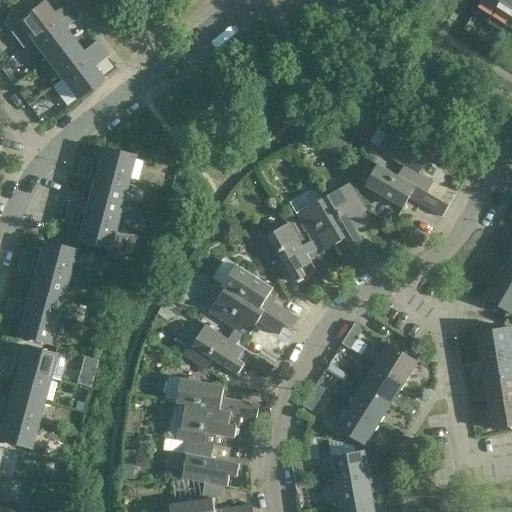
[(41,0),(17,18),(31,37),(72,7),(67,0),(65,0),(51,11),(43,0),(41,0)]
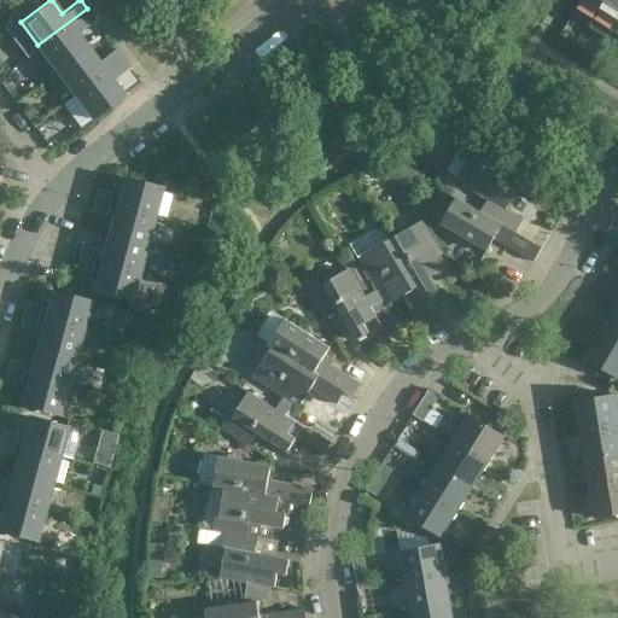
[(617,0),(582,0),(575,13),(617,40),(617,0)]
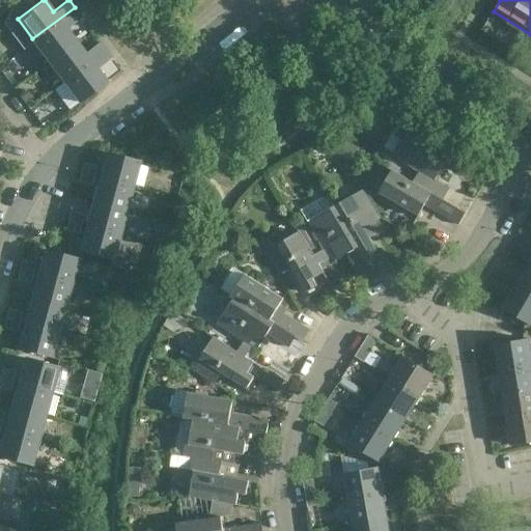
[(32,38),(48,59),(74,38),(64,27),(81,15),(75,7),(32,38)]
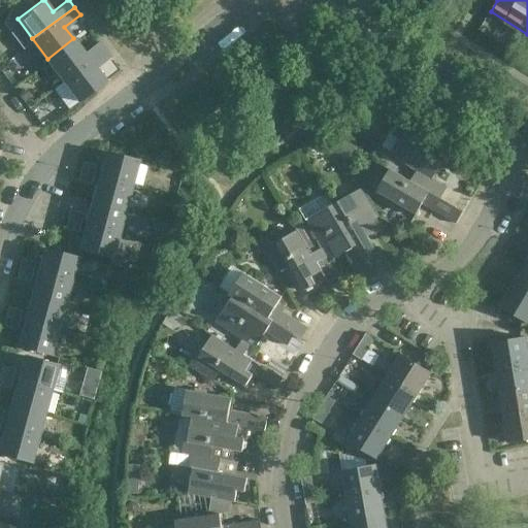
[(98,38),(83,51),(73,38),(47,59),(62,78),(104,46),(98,38)]
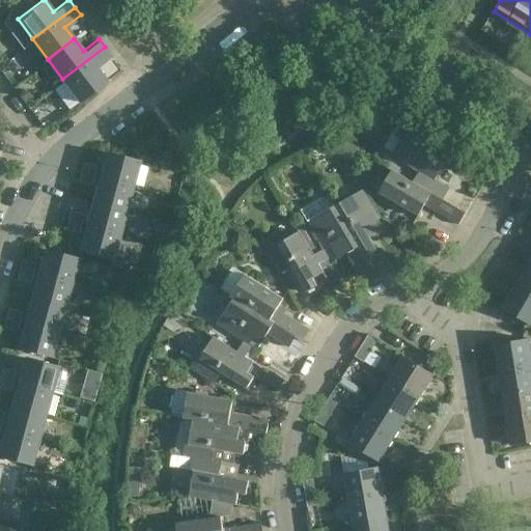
[(110,54),(105,47),(62,79),(78,99),(104,79),(94,66),(110,54)]
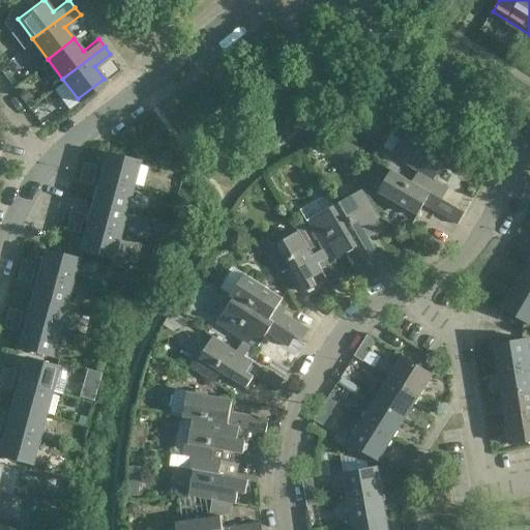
[(407,123),(391,150),(389,152),(418,170),(412,179),(442,197),(448,186),(434,177),(443,162),(454,168),(461,156),(407,123)]
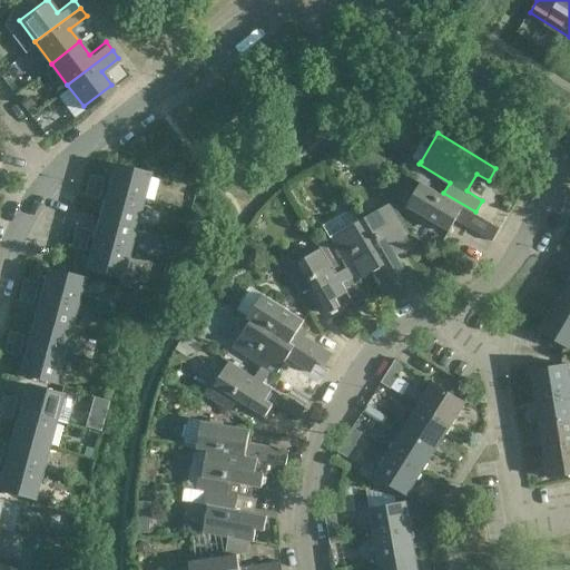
[(112,163),(105,189),(143,199),(149,173),(112,163)]
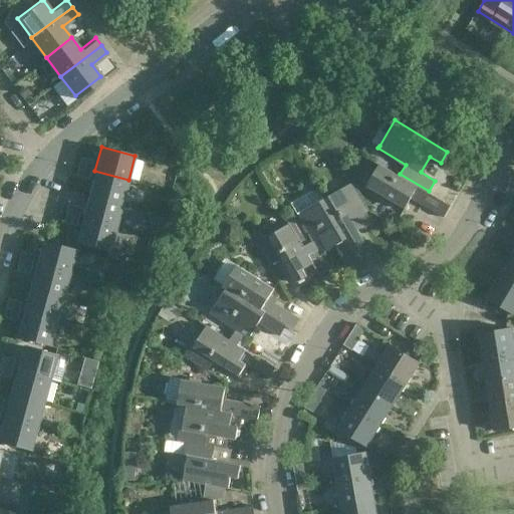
[(77,167),(90,171),(93,161),(80,158),(77,167)]
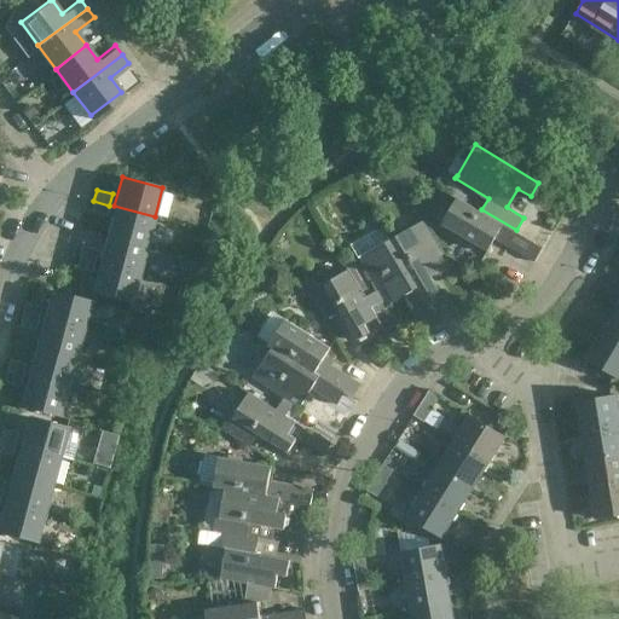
[(516,231),(516,230),(481,209),(457,195),(441,220),(489,249),(496,237),(533,260),(542,247),(516,231)]
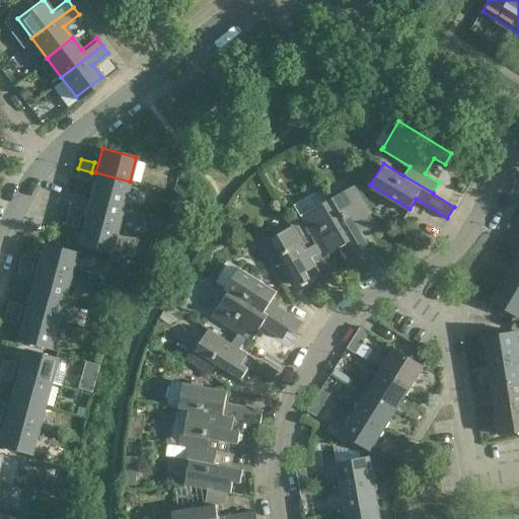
[(91,172),(78,168),(76,177),(89,181),(91,172)]
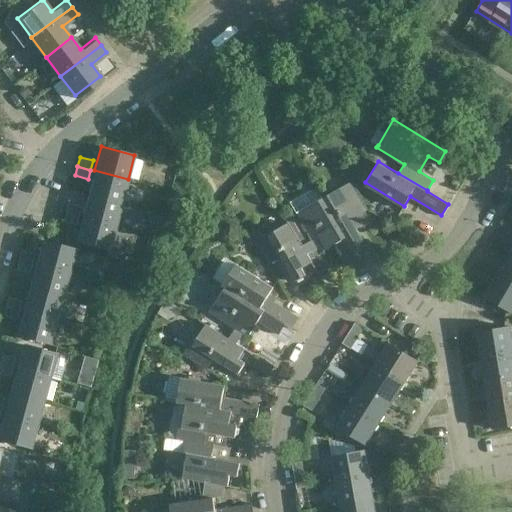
[(128,179),(94,170),(88,194),(122,203),(128,179)]
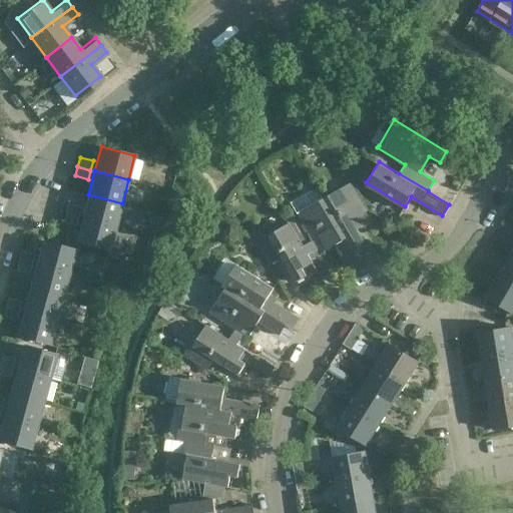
[(368,208),(352,180),(325,195),(357,251),(368,245),(357,227),(369,220),(364,211),(368,208)]
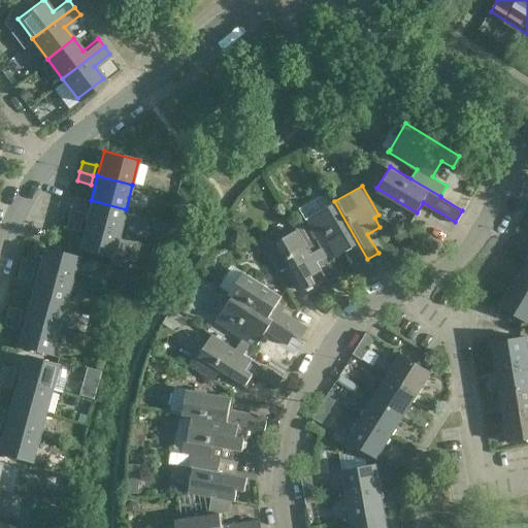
[(126,209),(91,200),(84,225),(119,234),(126,209)]
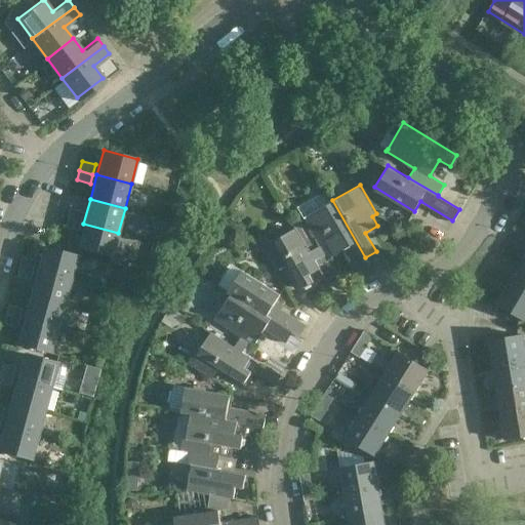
[(368,264),(365,257),(332,200),(305,216),(320,244),(325,253),(328,258),(345,249),(357,271),(368,264)]
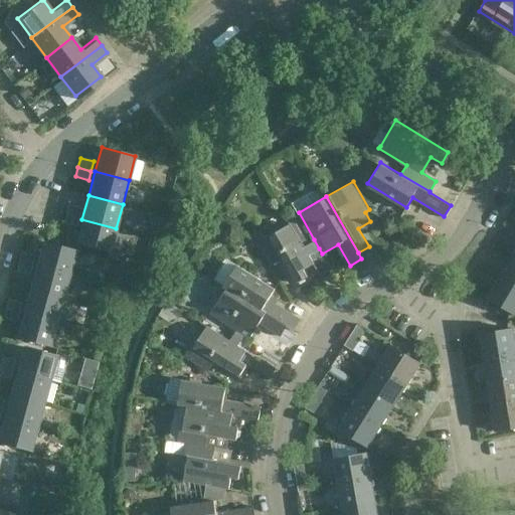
[(65,214),(78,217),(80,208),(67,204),(65,214)]
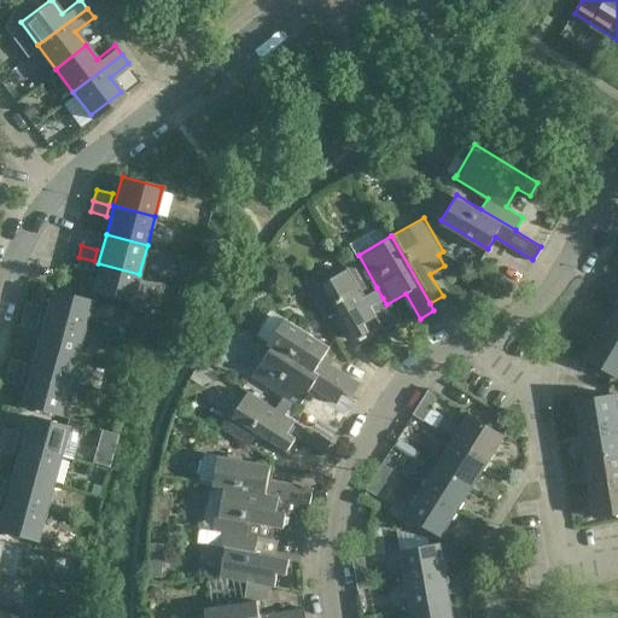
[(531,262),(519,255),(514,263),(526,270),(531,262)]
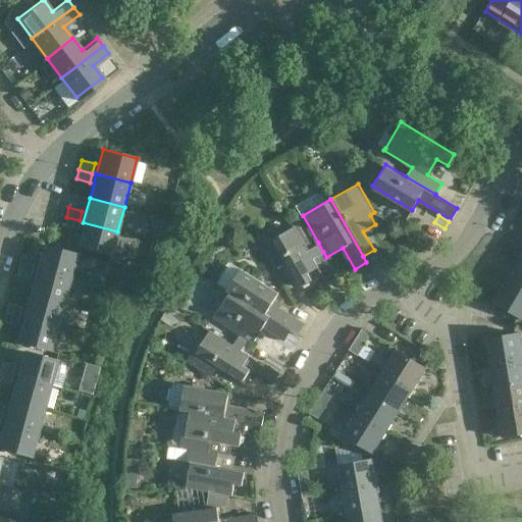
[(80,220),(66,217),(63,226),(76,229),(80,220)]
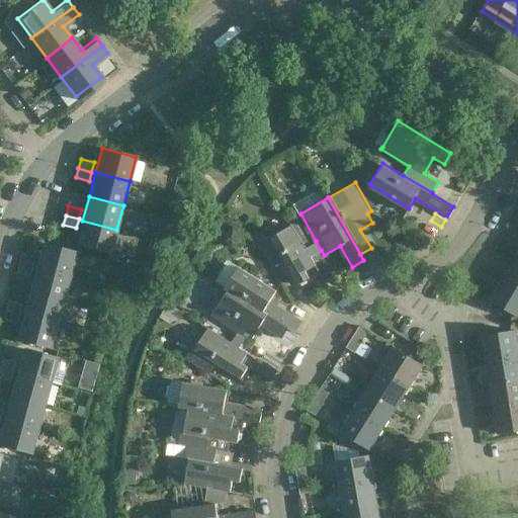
[(116,230),(82,221),(76,245),(110,254),(116,230)]
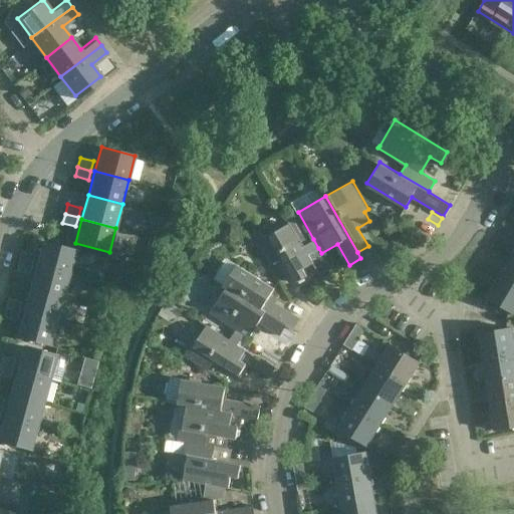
[(309,253),(318,248),(313,239),(304,245),(290,221),(270,233),(268,230),(256,237),(271,262),(281,256),(295,281),(307,274),(303,267),(313,261),(309,253)]
